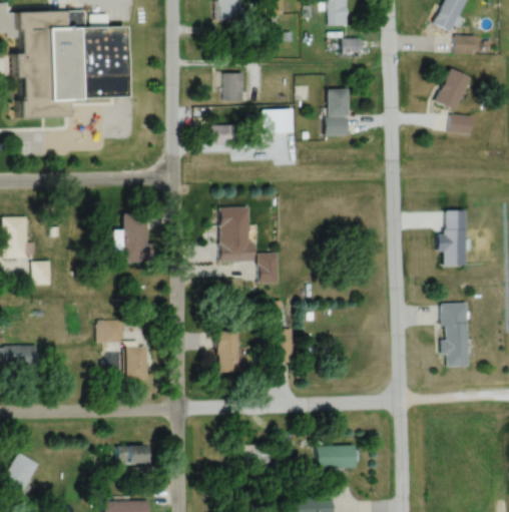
[(219,0),(220,10),(245,10),(244,0),(219,0)]
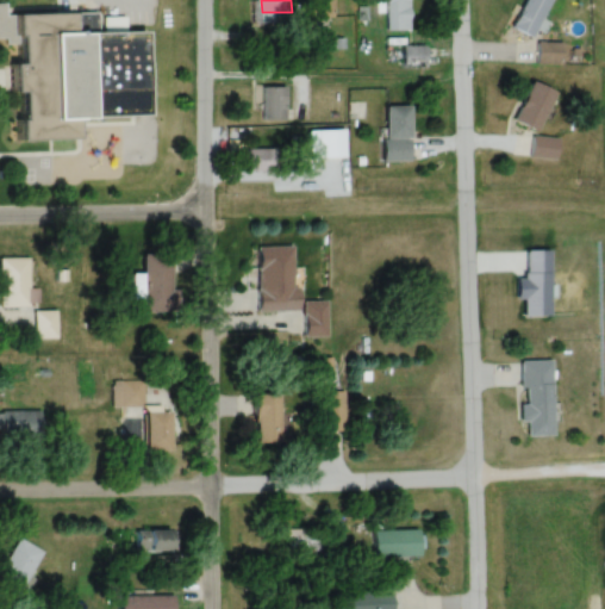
[(388,0),(390,31),(413,31),(412,0),(388,0)]
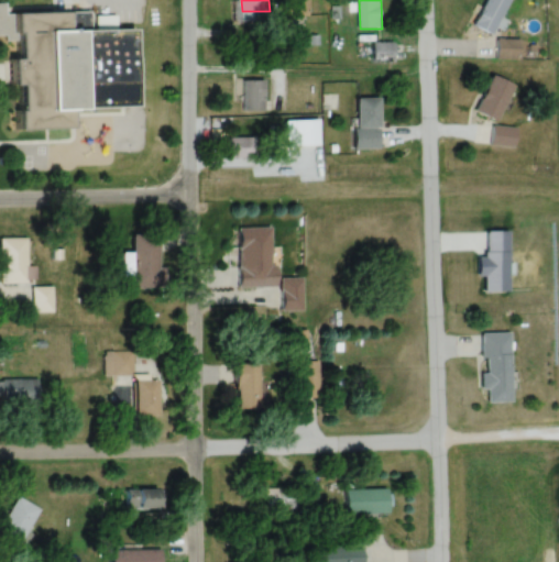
[(489,0),(475,26),(495,36),(512,0),(489,0)]
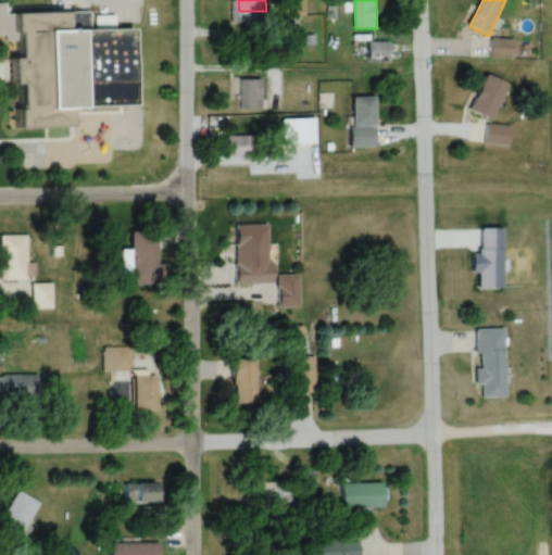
[(0,3),(9,3),(9,11),(93,8),(93,25),(140,24),(142,104),(124,105),(124,112),(73,114),(73,124),(19,126),(15,36),(0,36),(0,3)]
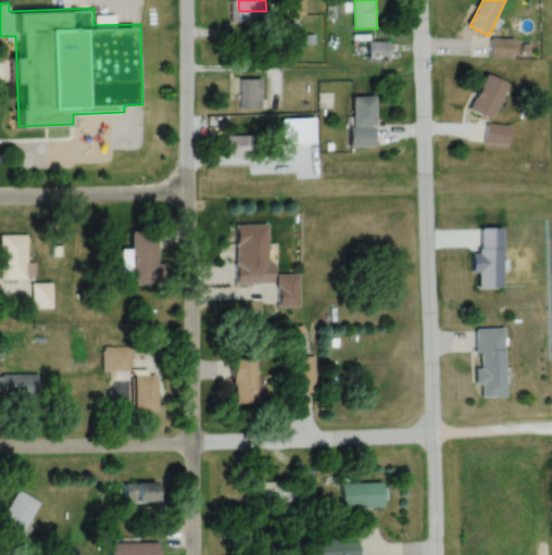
[(517,59),(517,39),(493,39),(493,59),(517,59)]
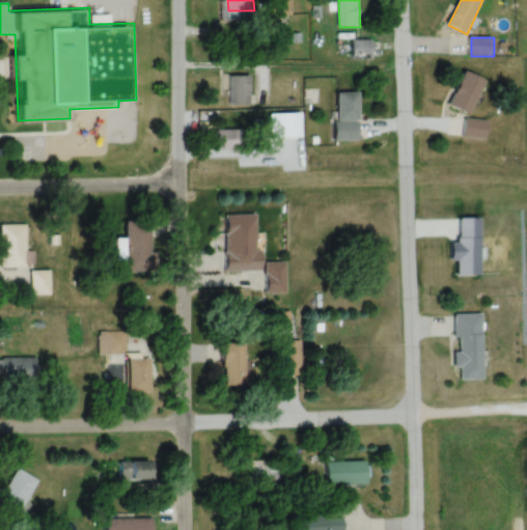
[(375,59),(375,40),(354,40),(354,59),(375,59)]
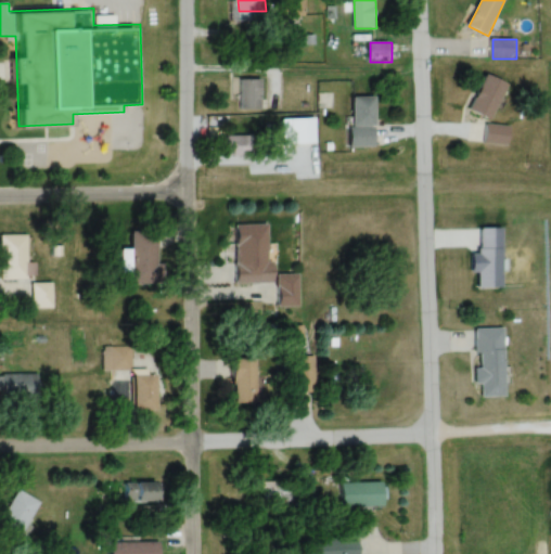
[(472,111),(495,120),(510,84),(487,74),(472,111)]
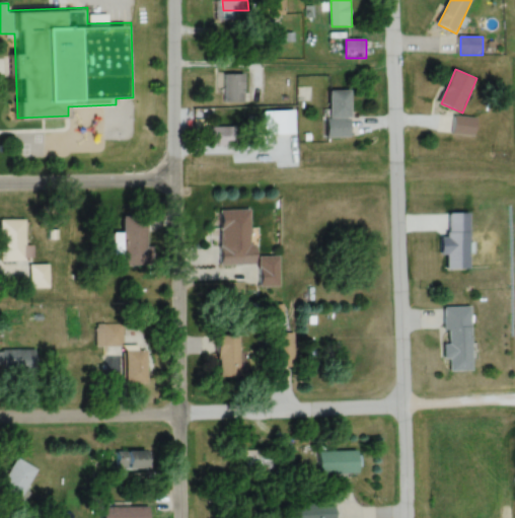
[(226,74),(226,103),(246,103),(246,74),(226,74)]
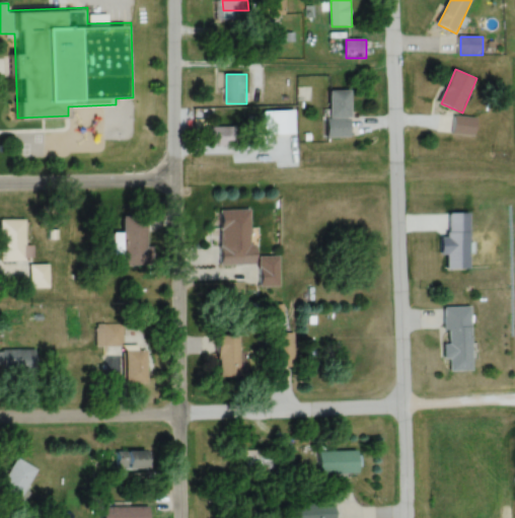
[(353,137),(353,90),(330,90),(330,137),(353,137)]
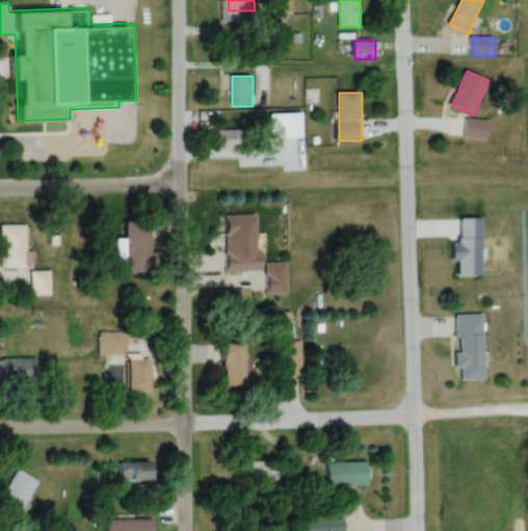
[(281,112),(281,140),(305,140),(305,112),(281,112)]
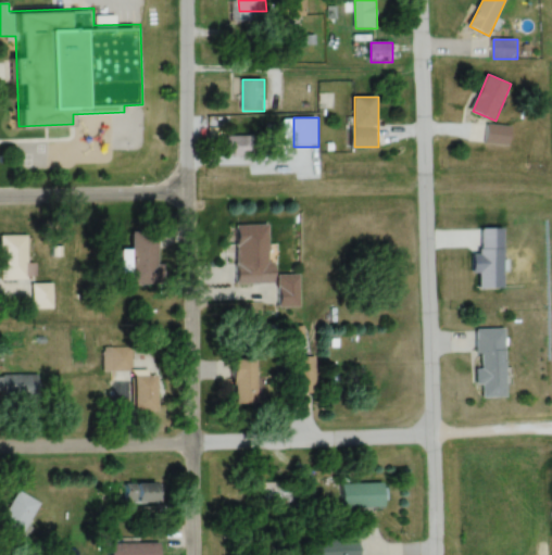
[(513,146),(514,127),(489,126),(488,144),(513,146)]
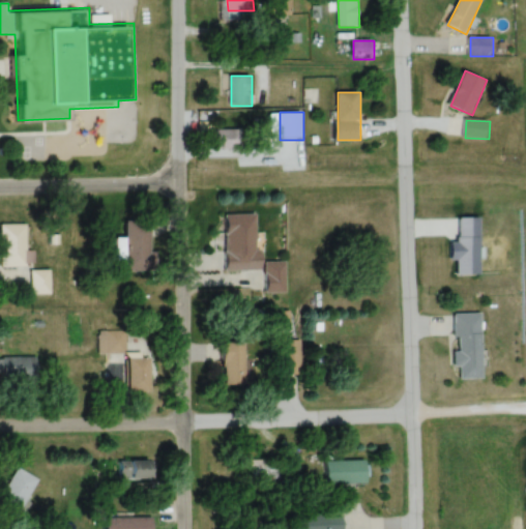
[(215,130),(215,149),(242,148),(242,129),(215,130)]
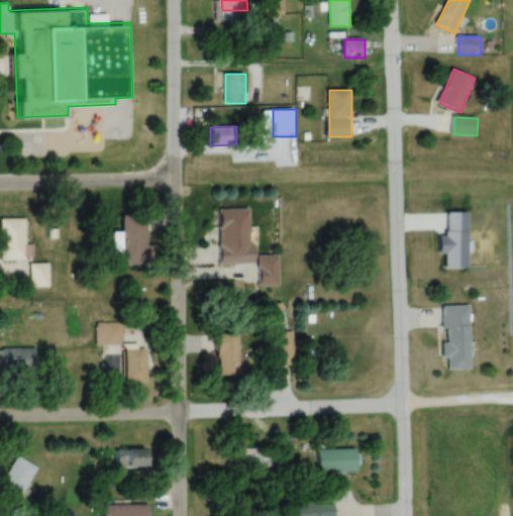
[(253,210),(222,210),(222,265),(253,265),(253,210)]
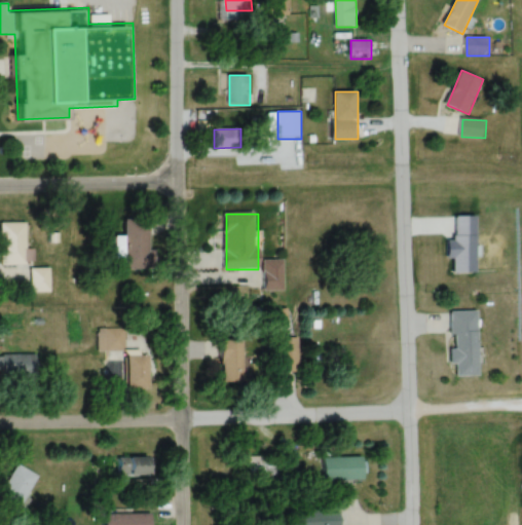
[(128,270),(154,269),(153,220),(125,220),(126,244),(118,244),(118,254),(127,254),(128,270)]
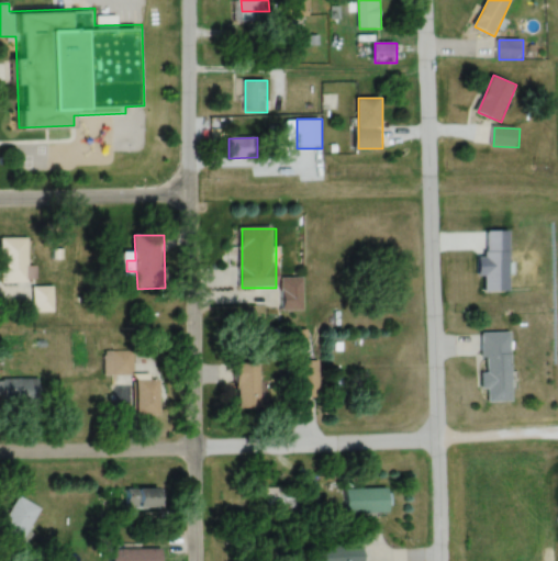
[(2,284),(31,284),(31,239),(2,239),(2,284)]
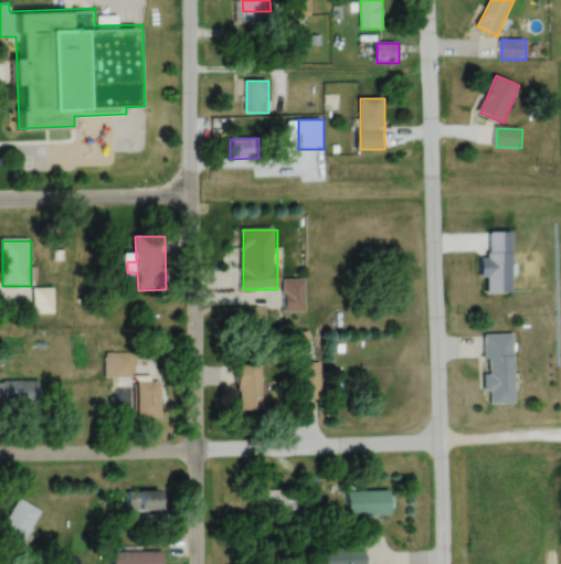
[(286,314),(307,314),(307,280),(286,280),(286,314)]
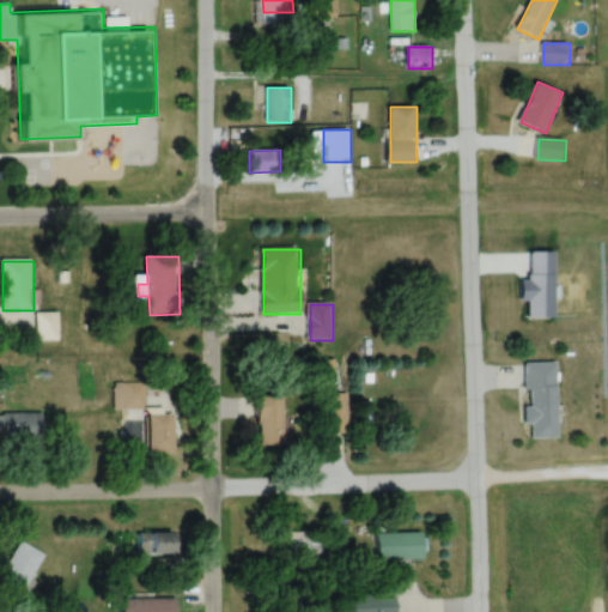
[(41,343),(60,343),(60,316),(41,316),(41,343)]
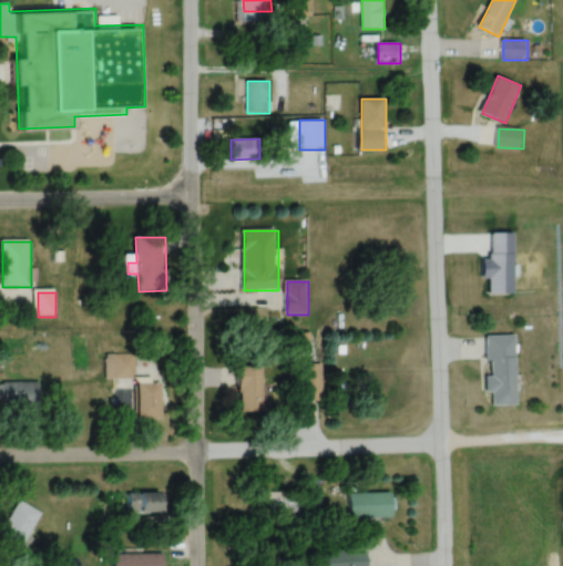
[(488,335),(517,333),(518,403),(497,403),(497,390),(488,390),(487,374),(493,374),(492,360),(488,360),(488,335)]
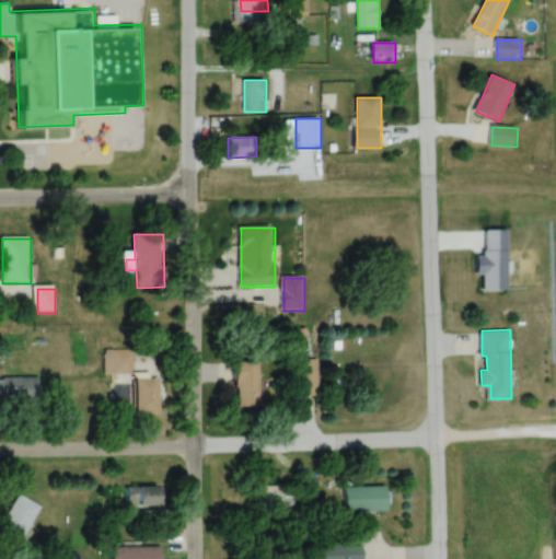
[(309,345),(308,330),(296,330),(297,345),(309,345)]
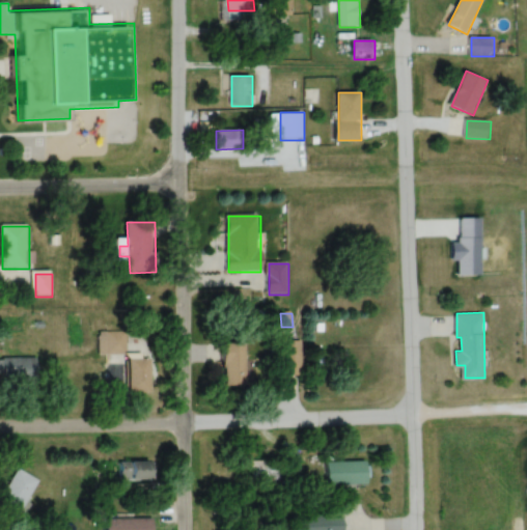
[(103,334),(103,347),(128,347),(128,334),(103,334)]
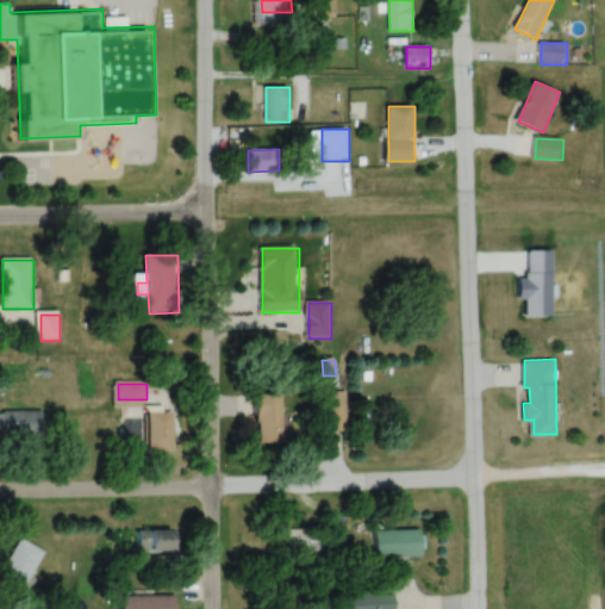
[(348,392),(323,392),(323,430),(348,430),(348,392)]
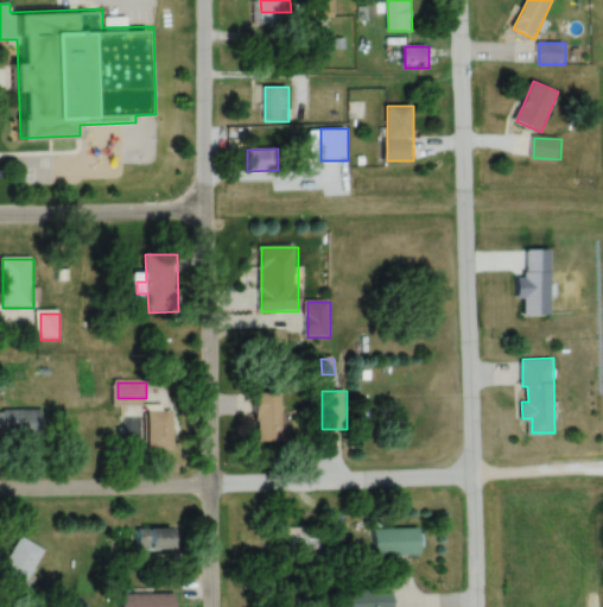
[(259,442),(285,442),(285,392),(259,392),(259,442)]
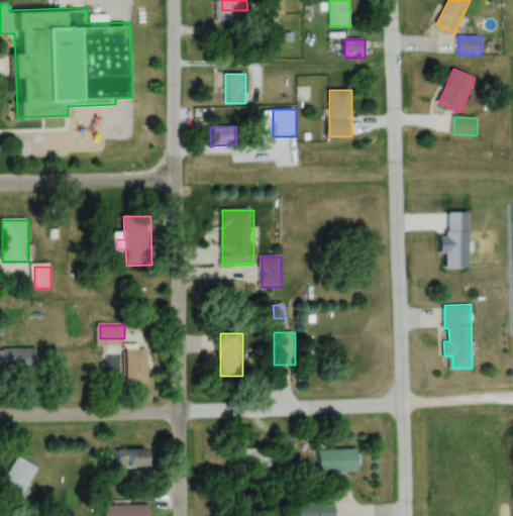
[(37,349),(1,349),(1,373),(37,373),(37,349)]
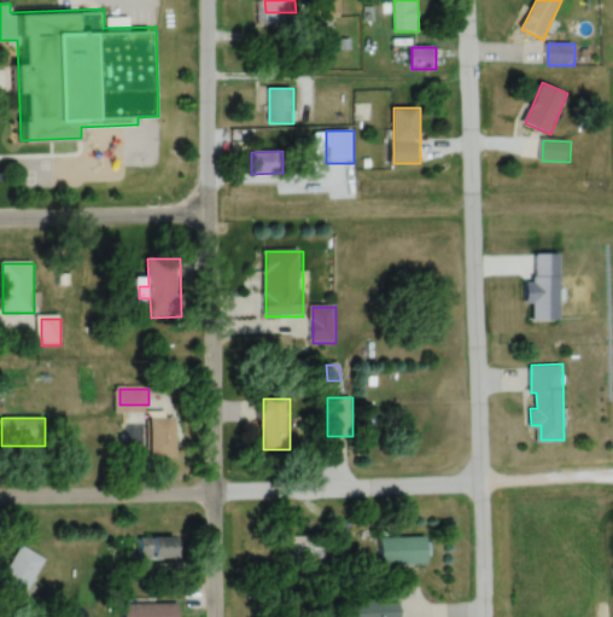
[(153,418),(153,459),(177,459),(177,418),(153,418)]
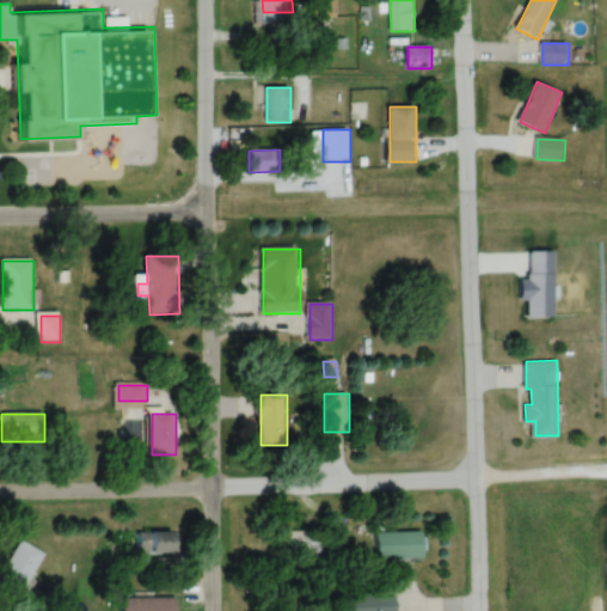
[(140,554),(182,554),(182,532),(140,532),(140,554)]
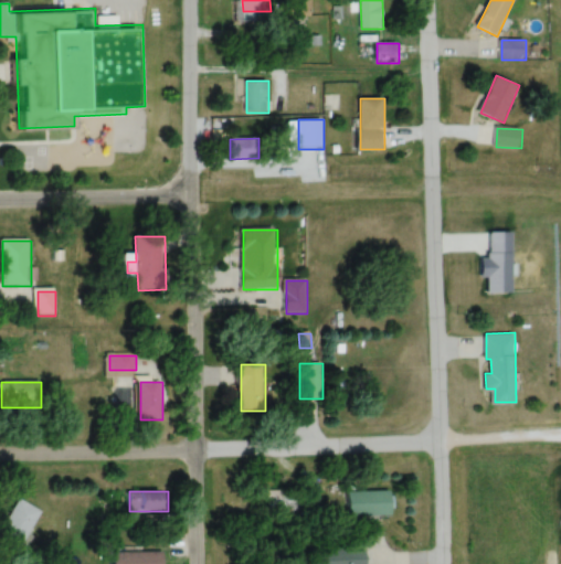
[(352,517),(395,517),(395,491),(352,491),(352,517)]
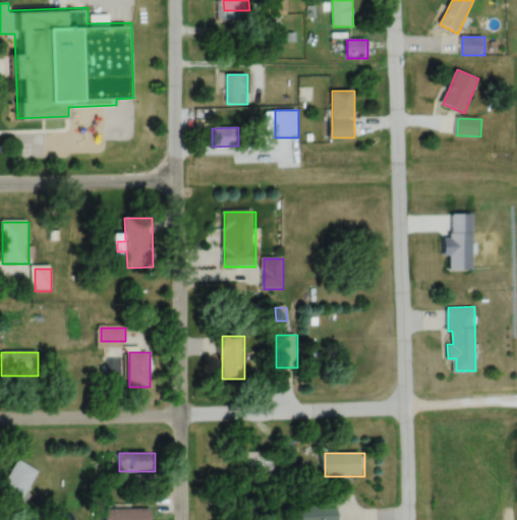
[(250,467),(278,467),(278,454),(250,454),(250,467)]
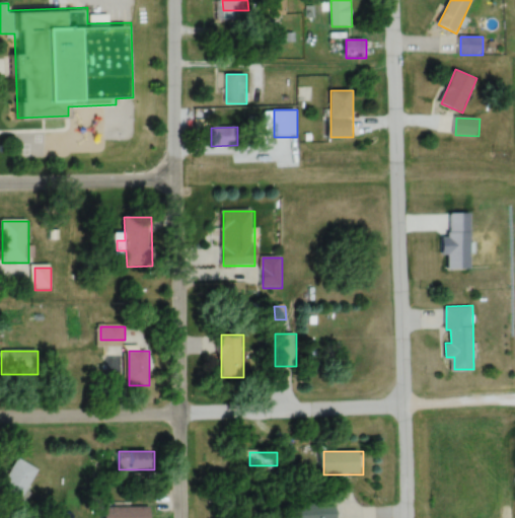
[(39,468),(15,458),(0,496),(0,497),(22,507),(39,468)]
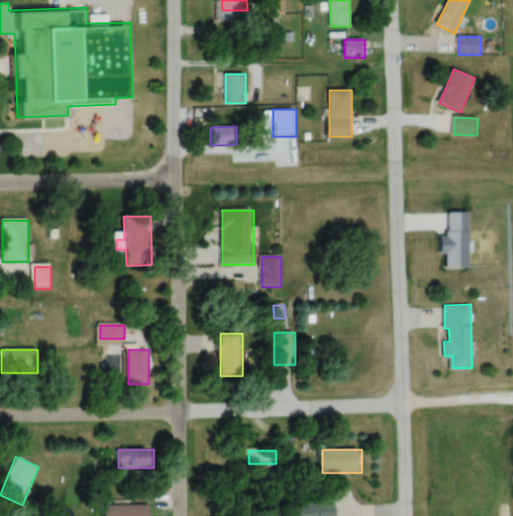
[(335,515),(336,501),(285,502),(285,515),(335,515)]
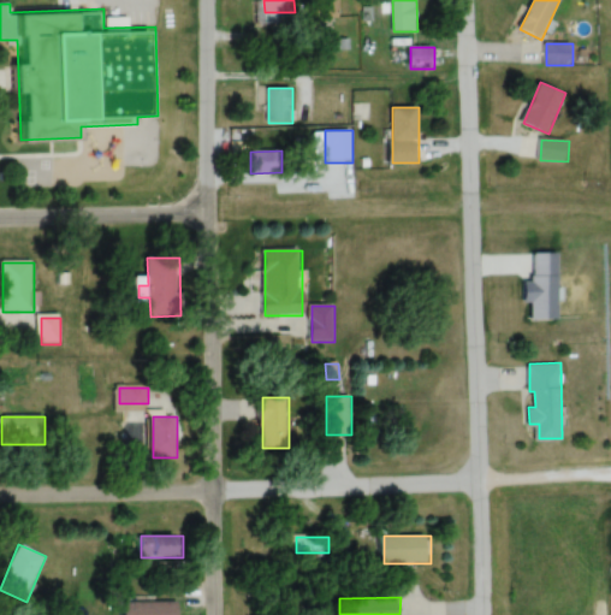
[(181,614),(181,602),(124,602),(124,614),(181,614)]
